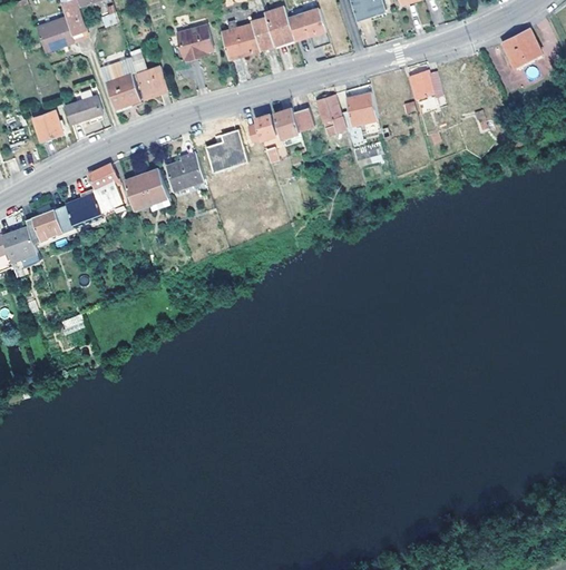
[(27,5),(23,0),(18,0),(12,2),(6,5),(9,12),(27,5)]
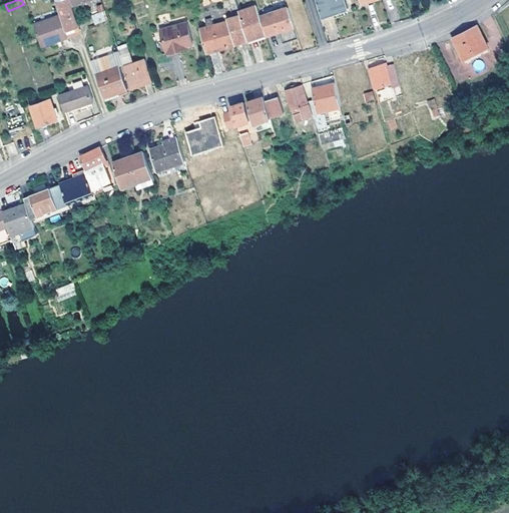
[(63,0),(62,0),(54,3),(58,16),(65,31),(73,29),(63,0)]
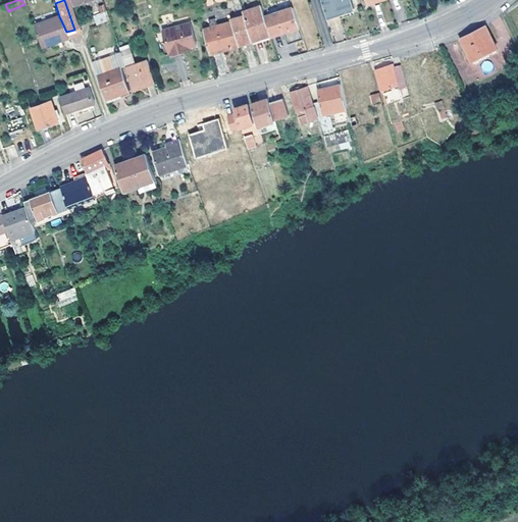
[(162,0),(157,3),(159,10),(173,6),(170,0),(162,0)]
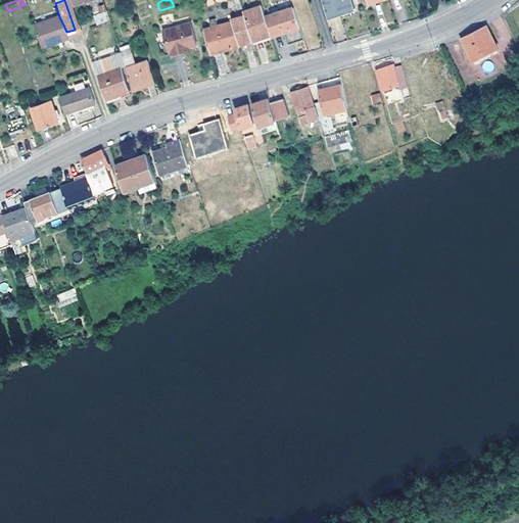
[(349,0),(320,0),(326,18),(354,9),(349,0)]
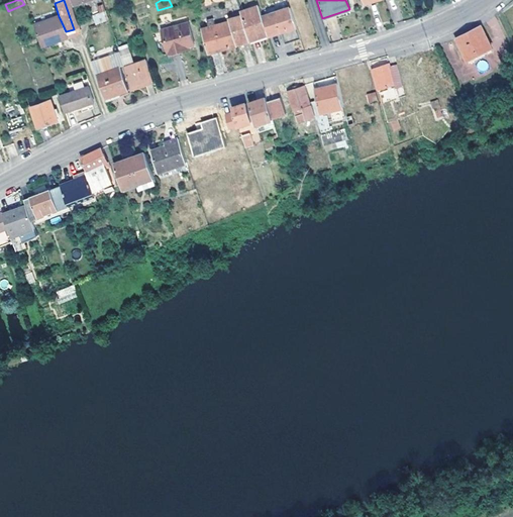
[(247,38),(266,32),(261,17),(258,6),(239,12),(240,16),(247,38)]
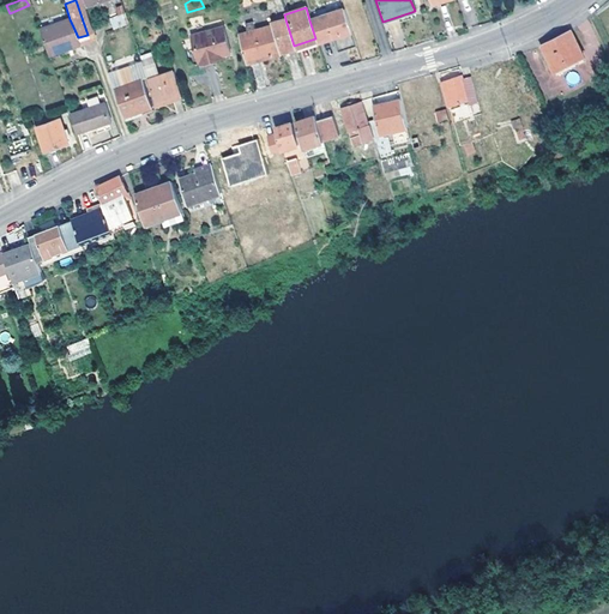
[(350,32),(342,8),(323,16),(330,38),(350,32)]
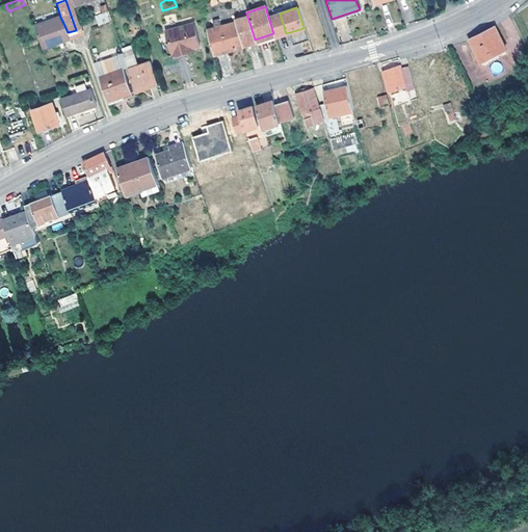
[(232,16),(234,21),(247,17),(246,12),(232,16)]
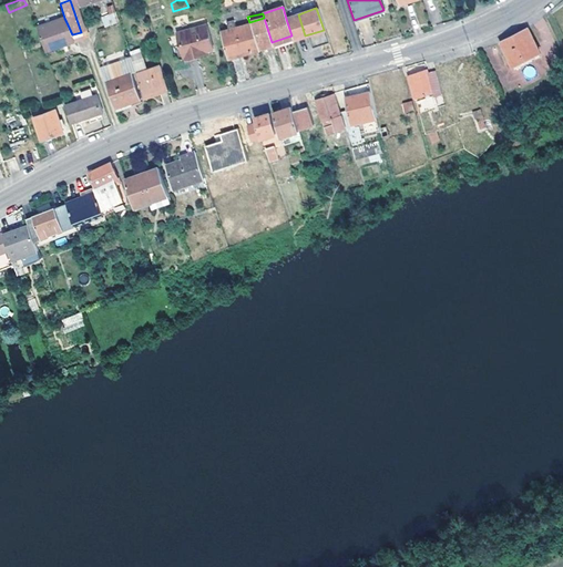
[(292,35),(293,40),(305,35),(298,14),(286,19),(292,35)]
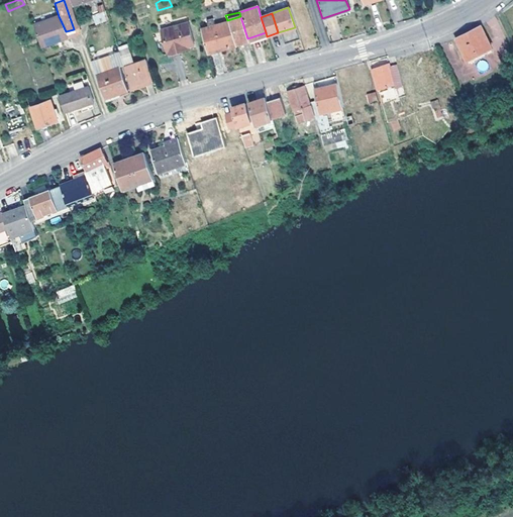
[(31,24),(39,46),(67,37),(66,31),(59,16),(31,24)]
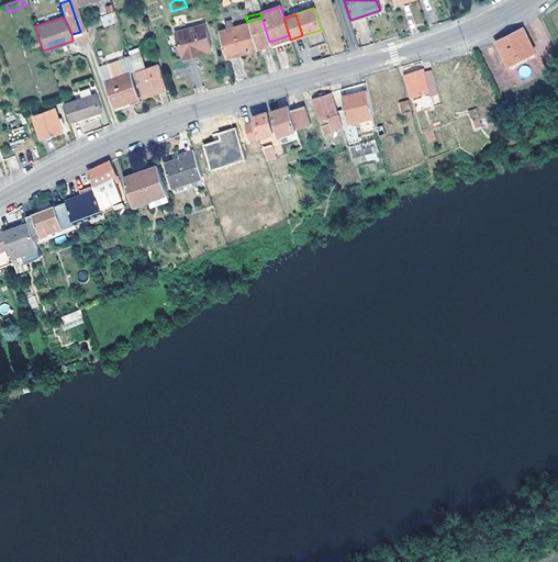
[(247,24),(256,49),(270,46),(269,42),(261,18),(247,22),(247,24)]
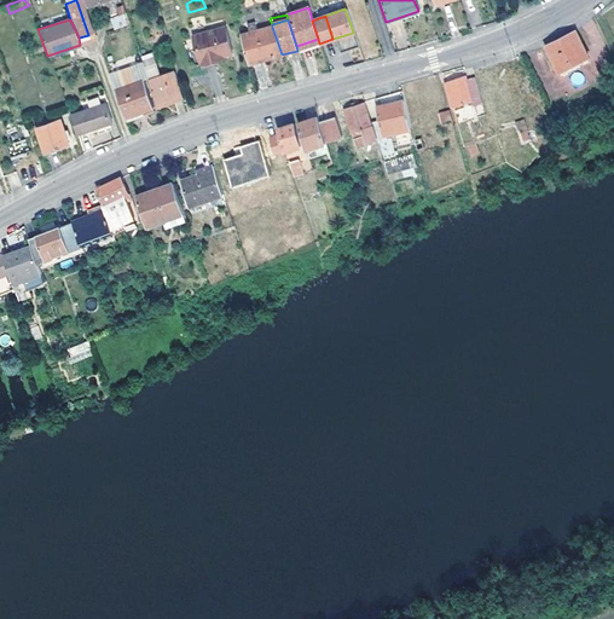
[(239,36),(247,64),(282,55),(272,27),(256,32),(253,23),(245,24),(248,34),(239,36)]
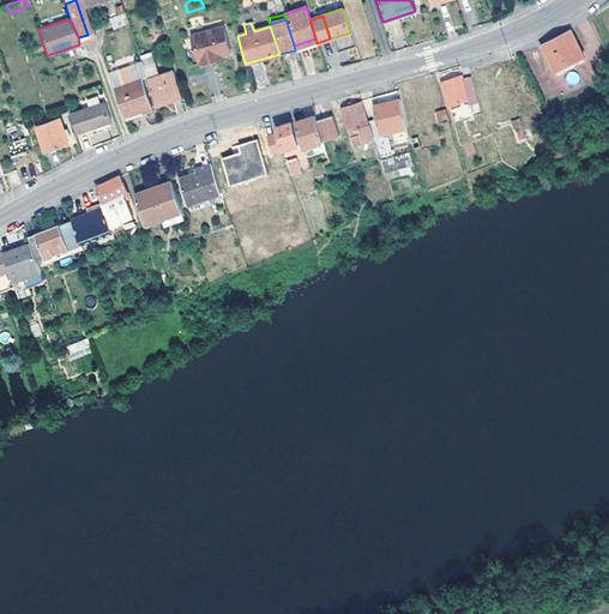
[(223,28),(191,36),(193,48),(196,47),(200,65),(212,61),(212,58),(221,55),(229,54),(223,28)]
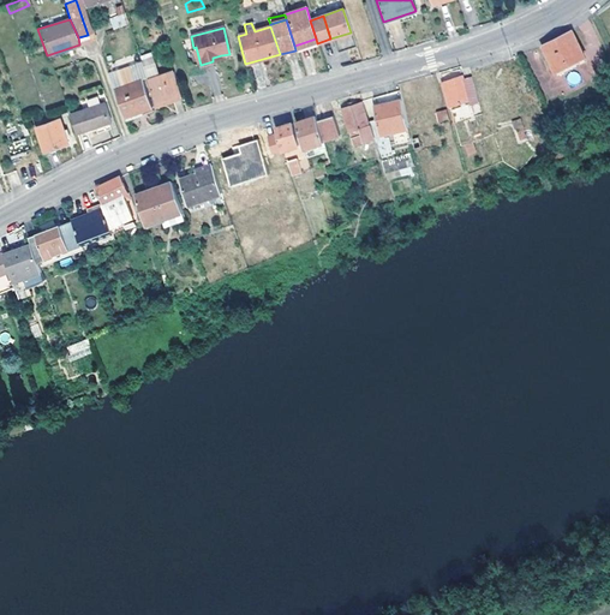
[(551,41),(540,47),(554,72),(581,58),(568,33),(551,41)]
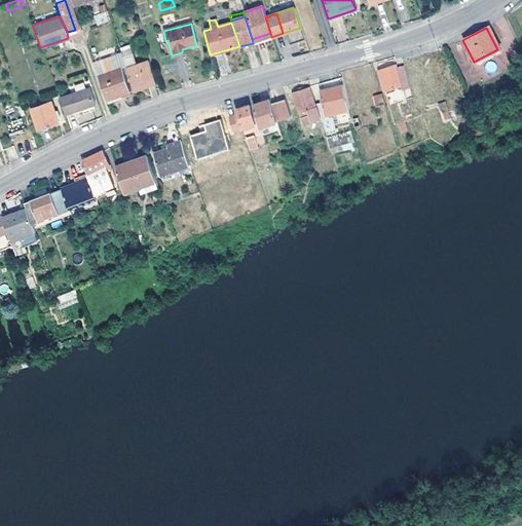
[(270,33),(252,39),(253,43),(253,44),(271,38),(271,37),(270,33)]
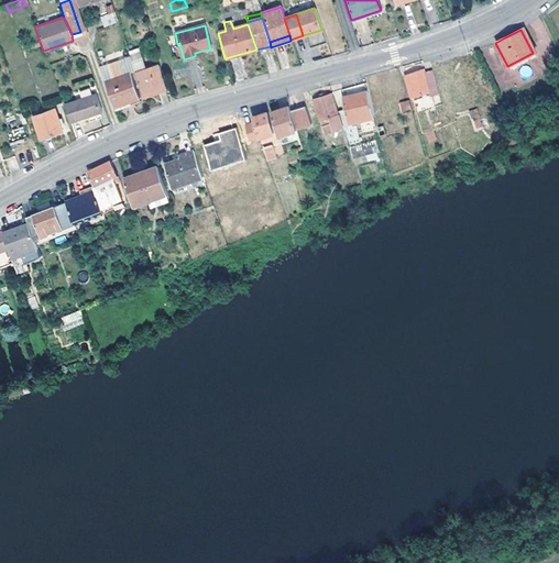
[(129,58),(118,62),(122,75),(129,73),(133,72),(130,63),(129,58)]
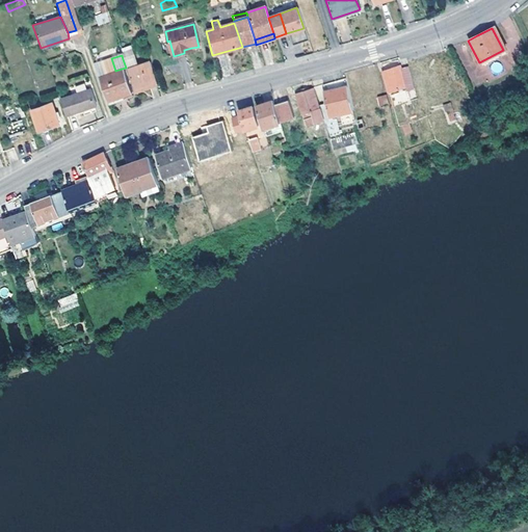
[(156,84),(149,62),(136,67),(132,56),(123,59),(126,68),(134,91),(156,84)]
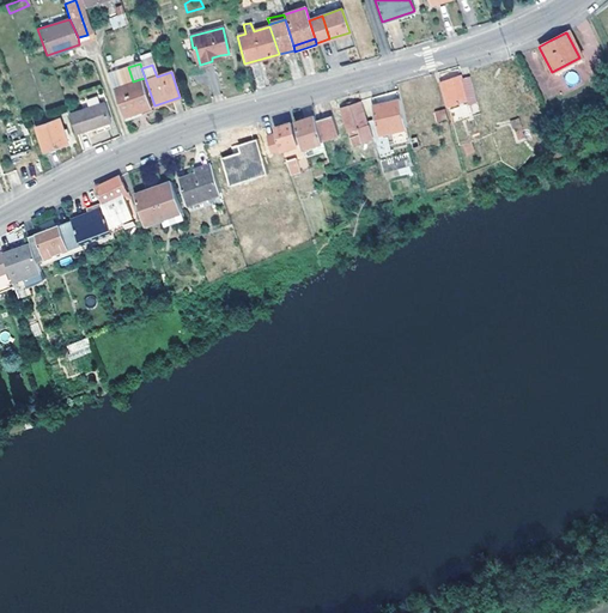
[(114,89),(125,116),(131,114),(145,108),(150,107),(140,79),(133,82),(128,67),(116,72),(121,86),(114,89)]
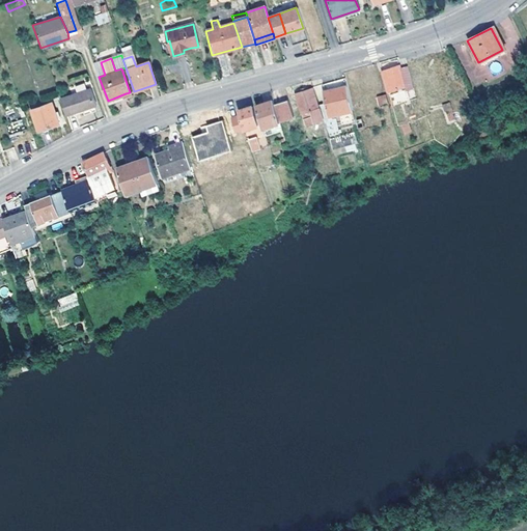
[(94,64),(99,77),(105,75),(101,62),(94,64)]
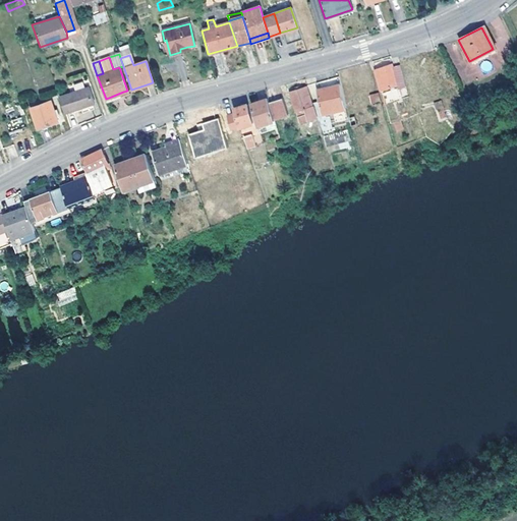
[(391,69),(390,65),(372,69),(379,91),(396,87),(391,69)]
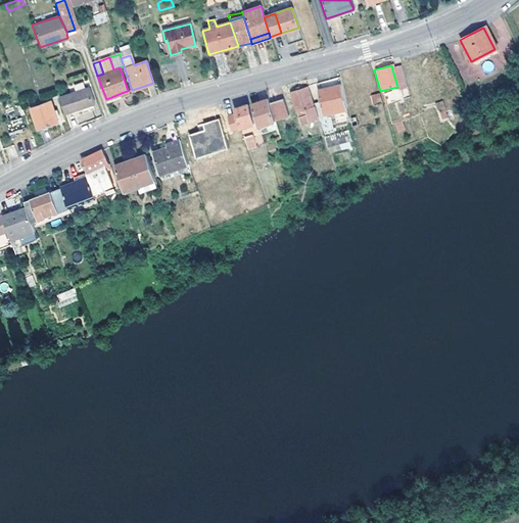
[(392,69),(397,87),(397,90),(404,88),(397,67),(392,69)]
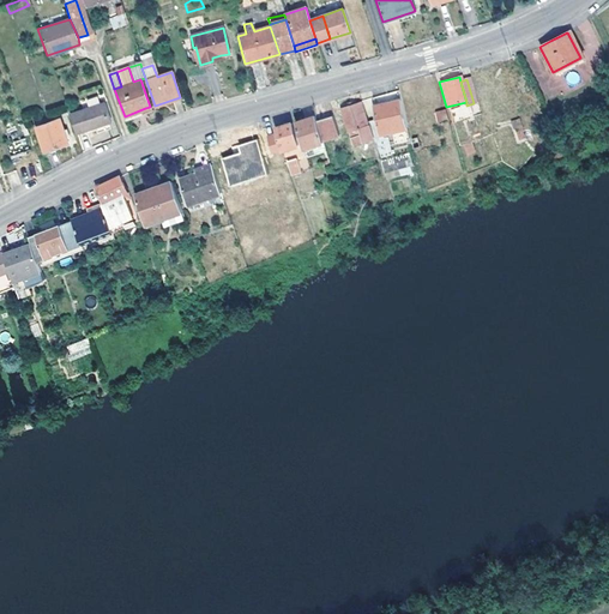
[(405,126),(399,100),(373,107),(380,134),(392,131),(392,128),(405,126)]
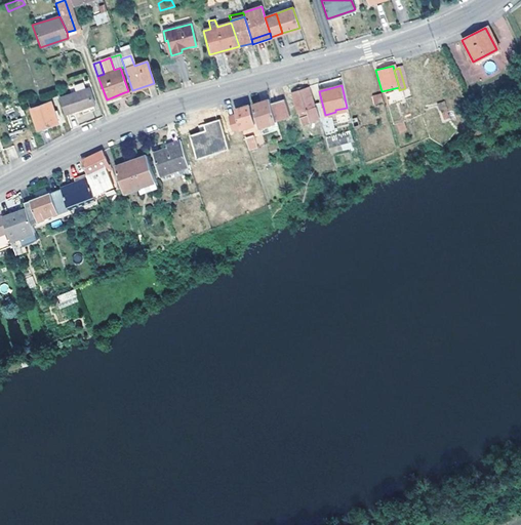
[(307,87),(289,92),(301,124),(318,119),(307,87)]
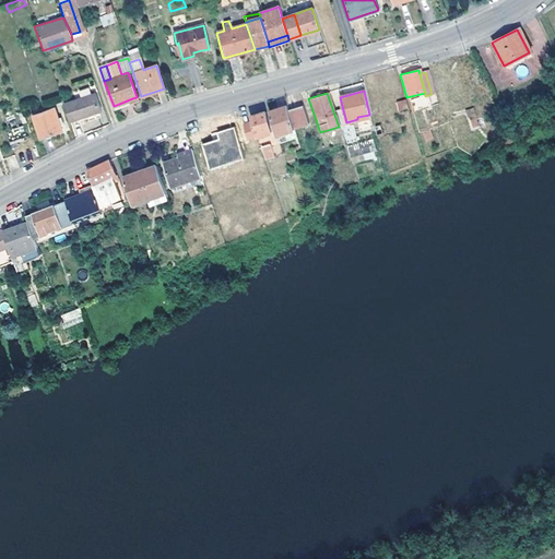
[(94,95),(61,104),(68,122),(85,116),(97,111),(99,111),(94,95)]
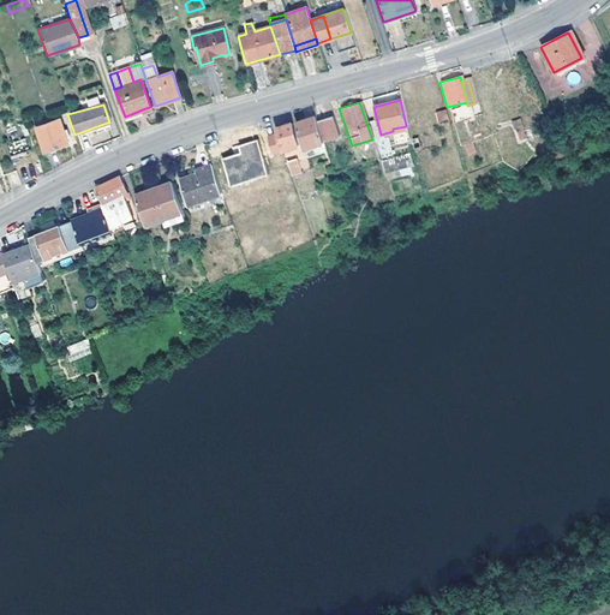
[(441,109),(430,112),(432,123),(444,119),(441,109)]
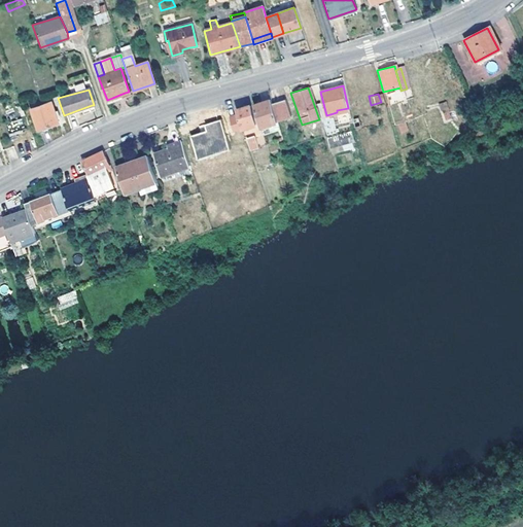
[(252,105),(259,127),(276,123),(275,119),(271,103),(270,99),(260,102),(252,105)]
